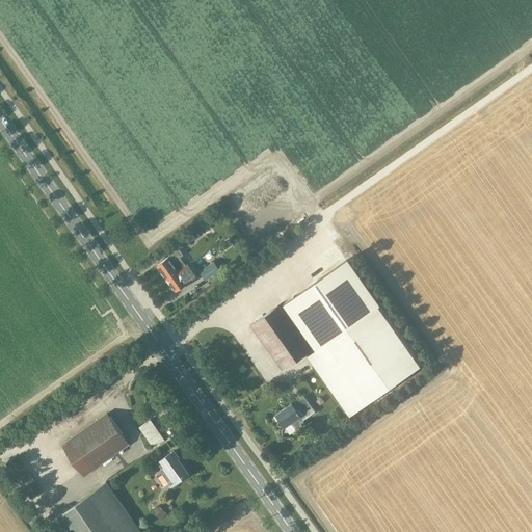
[(191,232),(179,240),(184,246),(196,238),(191,232)]
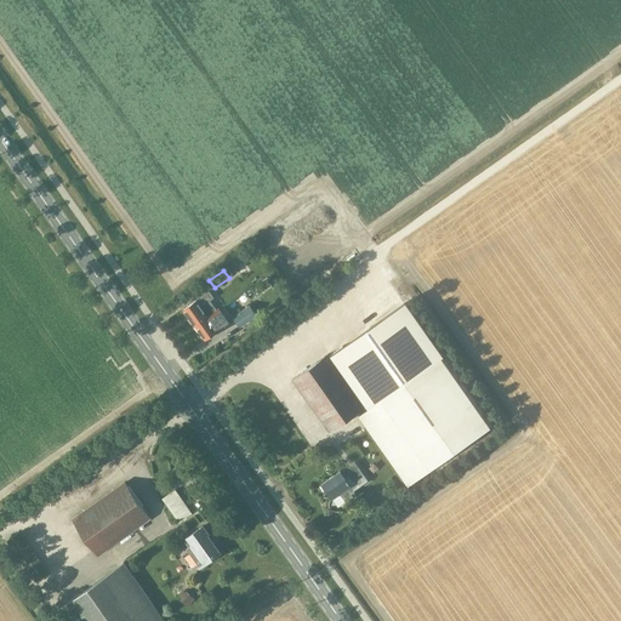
[(194,325),(216,309),(209,300),(214,296),(210,291),(183,309),(194,325)]
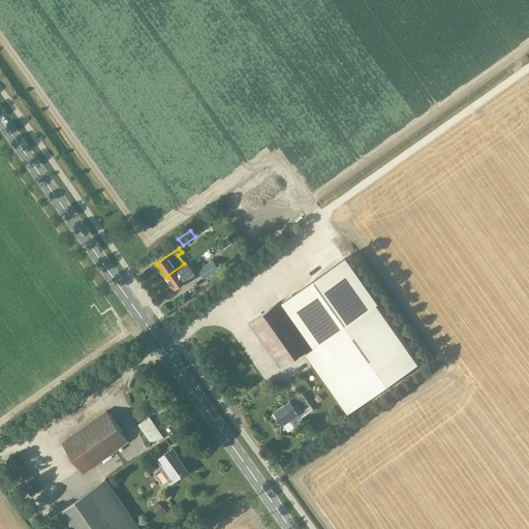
[(314,347),(376,303),(343,257),(281,301),(314,347)]
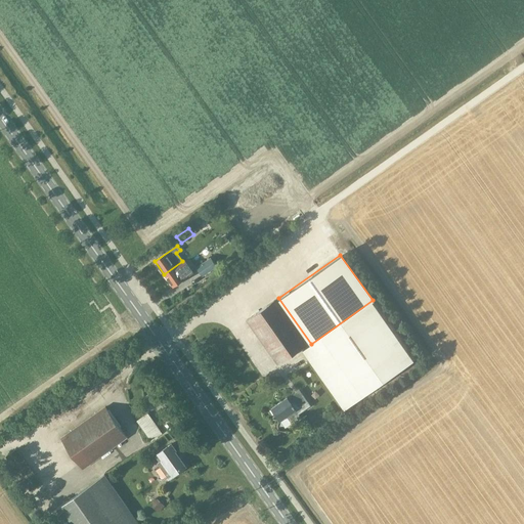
[(203,275),(217,266),(211,258),(198,267),(203,275)]
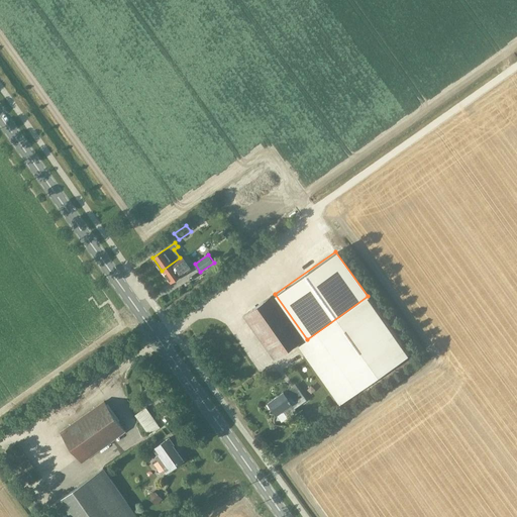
[(191,269),(187,264),(182,256),(180,257),(162,271),(171,283),(191,269)]
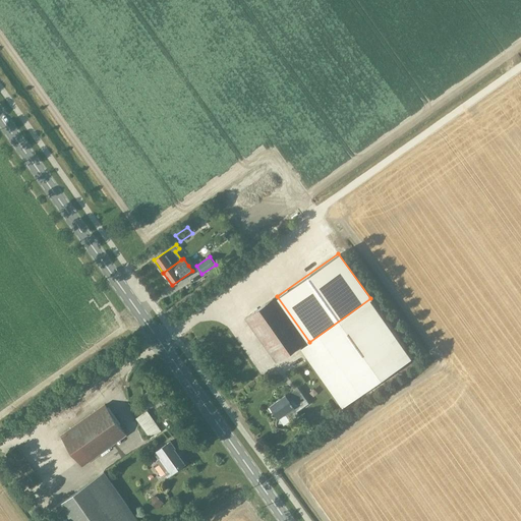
[(276,362),(306,341),(275,297),(245,319),(276,362)]
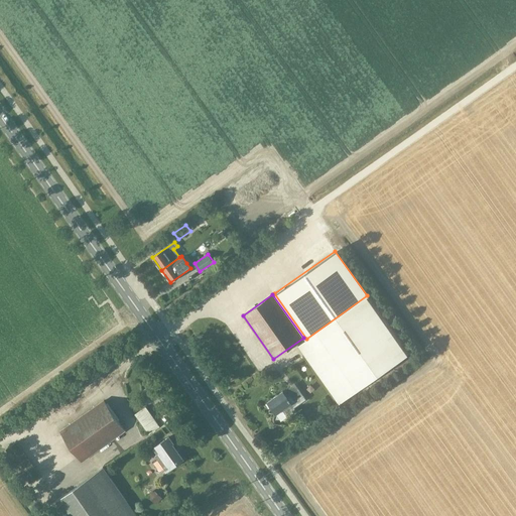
[(306,339),(298,345),(339,402),(407,354),(406,353),(408,351),(371,297),(369,298),(367,295),(306,339)]
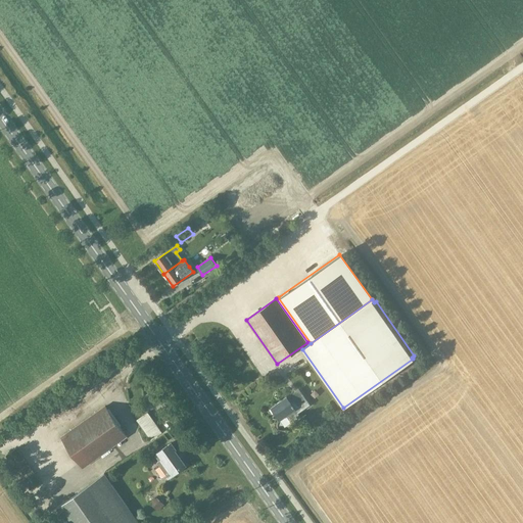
[(286,396),(271,408),(279,419),(293,410),(296,414),(310,406),(300,392),(288,400),(286,396)]
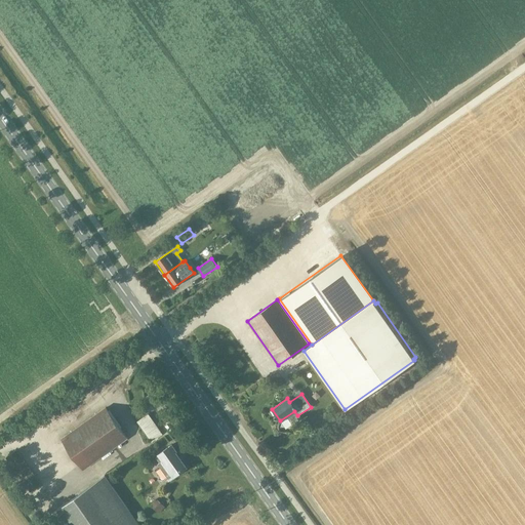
[(83,469),(127,438),(106,407),(62,439),(83,469)]
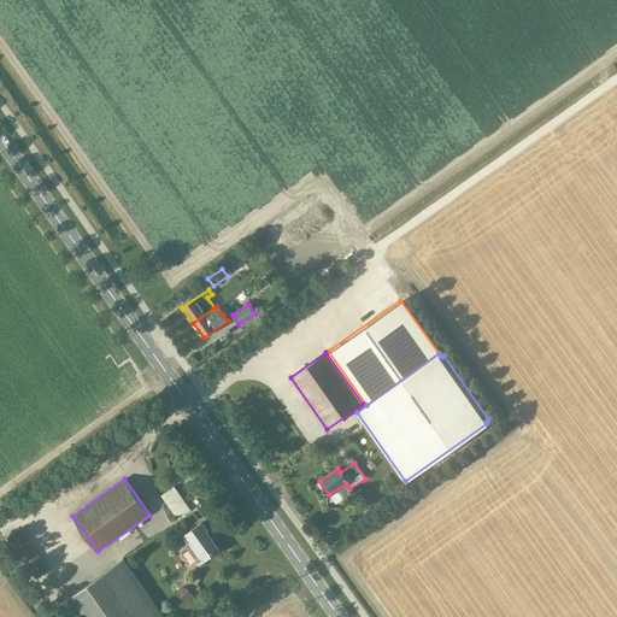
[(178,518),(191,510),(174,486),(162,495),(178,518)]
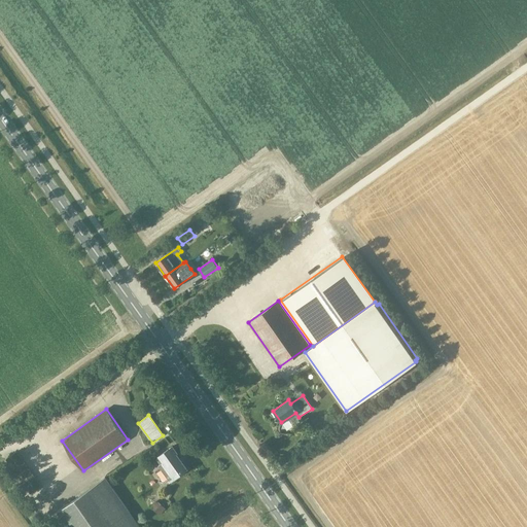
[(169,482),(186,468),(176,454),(177,453),(172,446),(159,455),(160,457),(156,459),(161,464),(157,465),(169,482)]
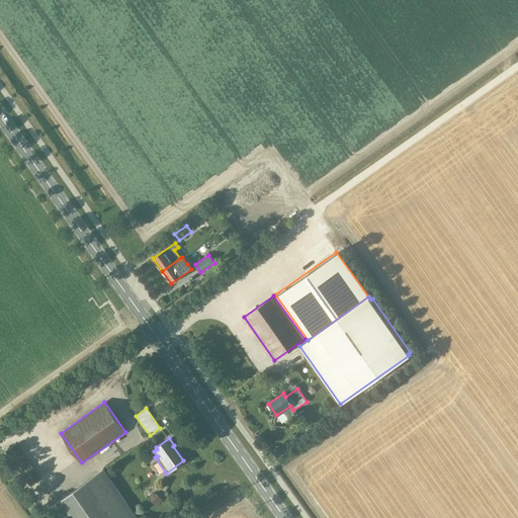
[(50,517),(138,517),(103,468),(45,511),(50,517)]
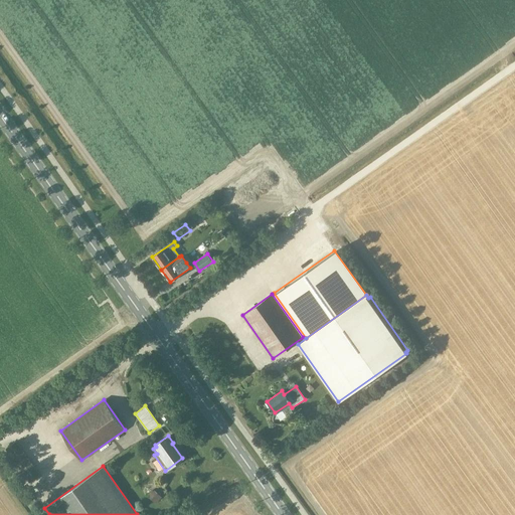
[(145,490),(152,498),(159,491),(152,484),(145,490)]
